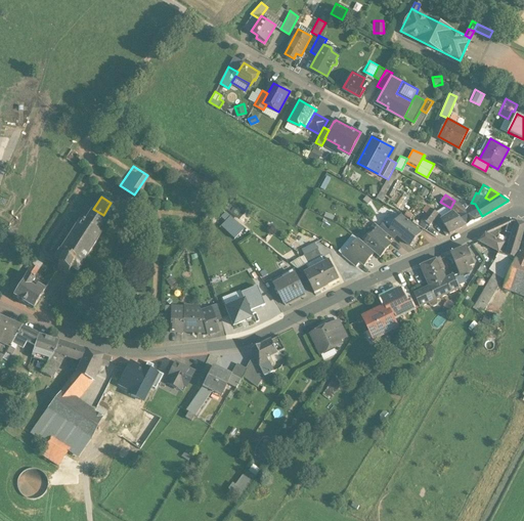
[(466,205),(463,206),(462,205),(454,201),(450,208),(453,210),(466,224),(482,216),(475,204),(468,207),(466,205)]
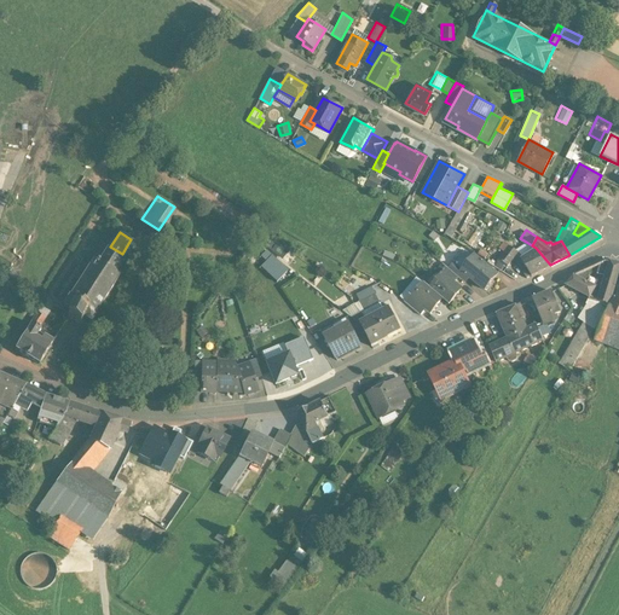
[(518,251),(504,241),(499,247),(505,251),(499,259),(508,265),(518,251)]
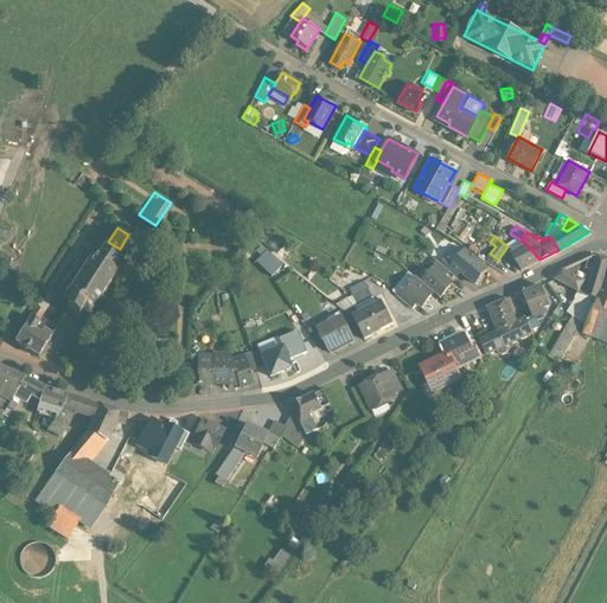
[(101,237),(90,254),(91,254),(96,256),(107,241),(101,237)]
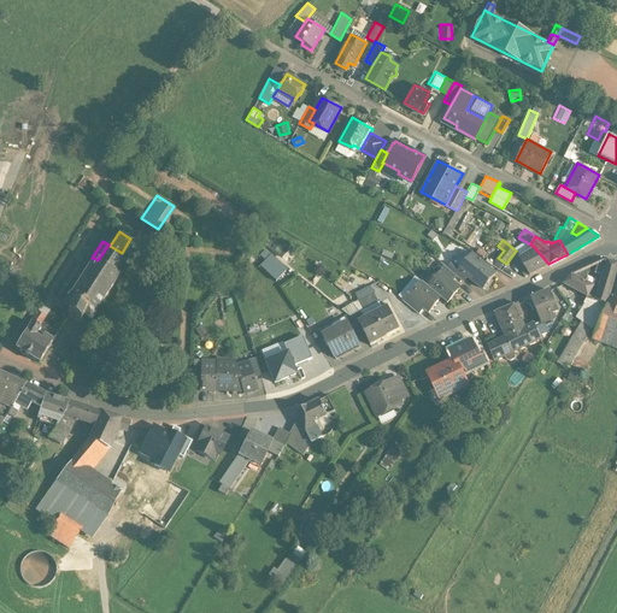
[(92,258),(70,293),(69,293),(63,302),(70,307),(66,312),(78,320),(82,314),(90,319),(97,311),(95,310),(118,273),(113,271),(124,254),(122,253),(110,246),(109,245),(98,260),(93,258),(92,258)]
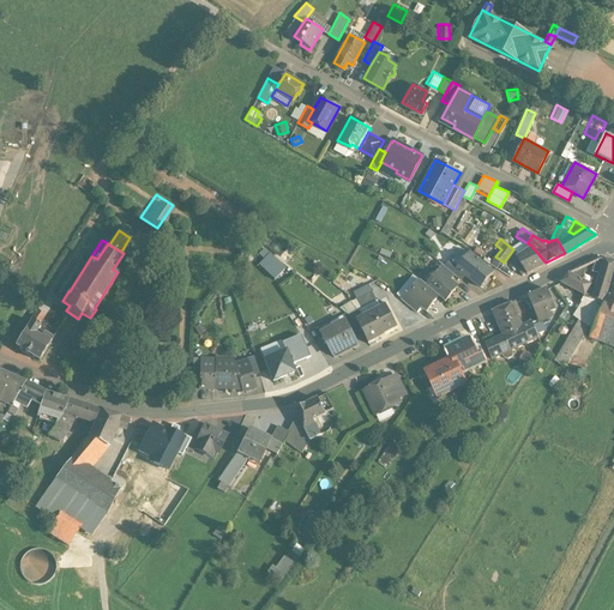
[(546,263),(531,246),(516,255),(518,258),(513,260),(523,273),(527,271),(527,272),(546,263)]
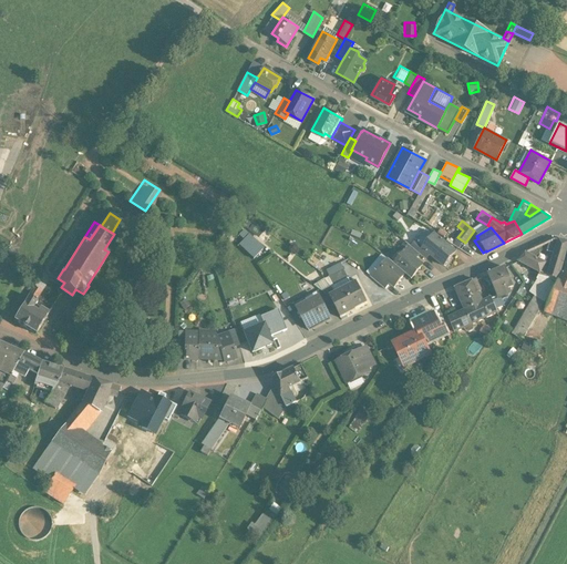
[(424,246),(423,246),(429,252),(443,264),(454,250),(434,233),(424,246)]
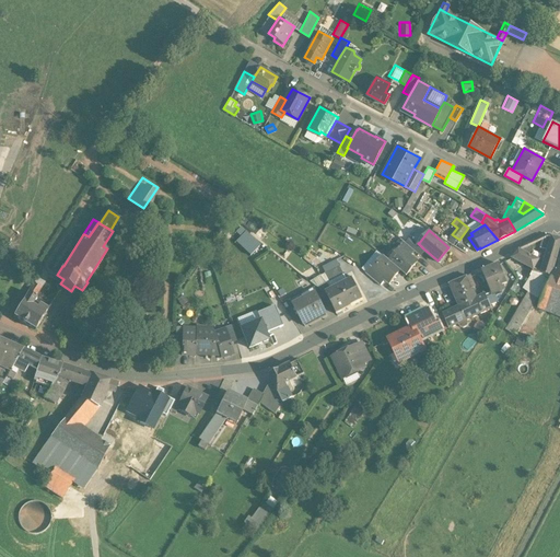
[(550,235),(540,271),(548,274),(549,274),(553,267),(559,242),(559,236),(551,234),(550,235)]
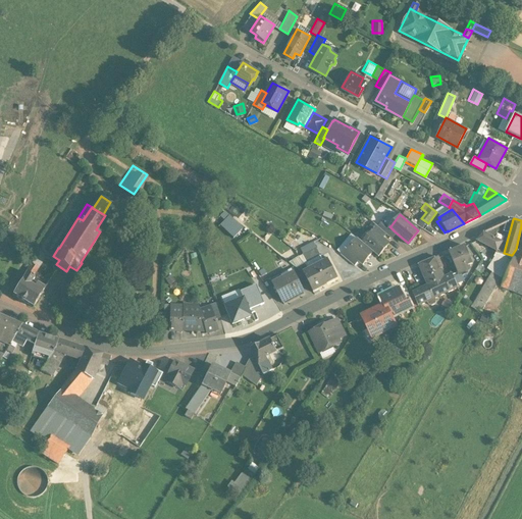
[(510,219),(504,242),(502,241),(498,249),(500,249),(499,252),(504,253),(513,219),(510,219)]
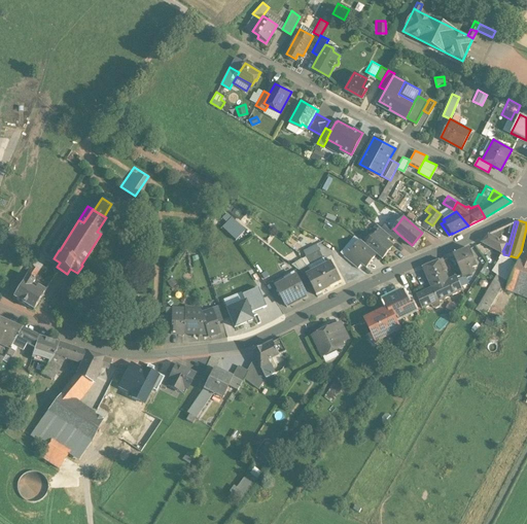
[(231,232),(237,237),(245,228),(239,222),(231,232)]
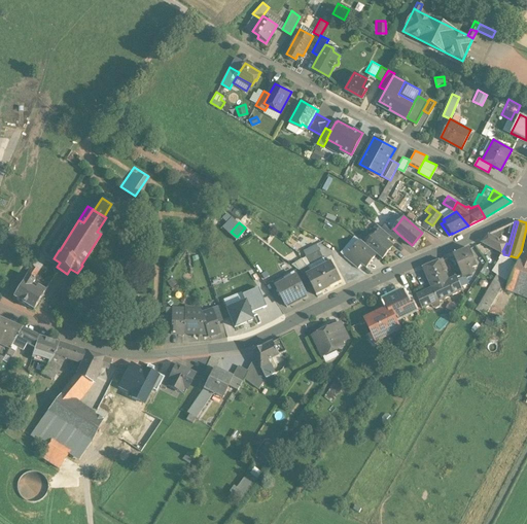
[(394,229),(387,222),(382,228),(390,235),(394,239),(398,234),(393,229),(394,229)]
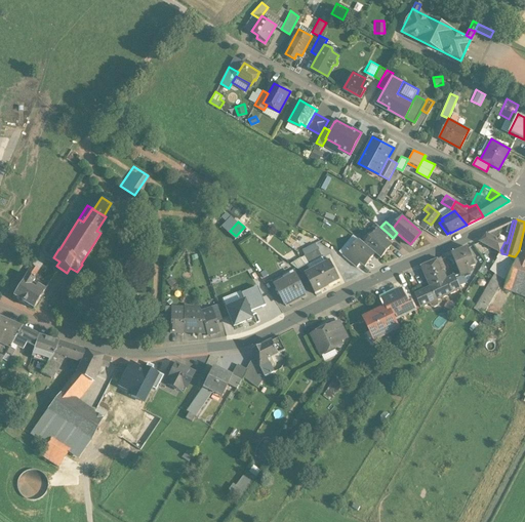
[(380,227),(375,223),(371,228),(374,231),(375,231),(385,238),(389,234),(380,227)]
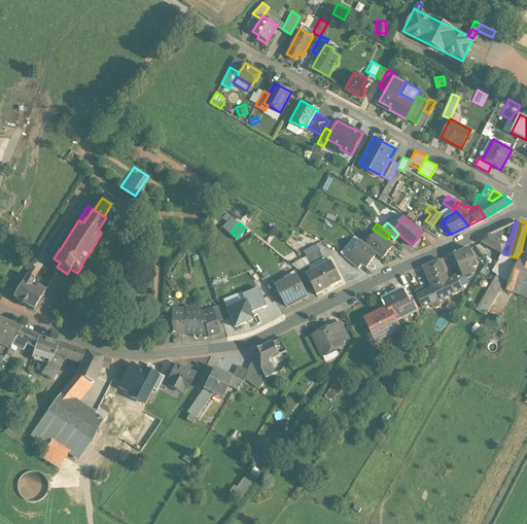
[(498,229),(488,234),(496,238),(501,234),(498,229)]
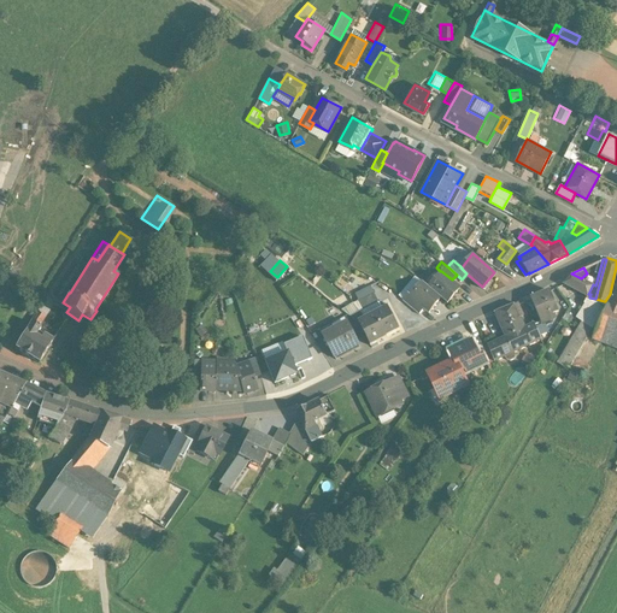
[(440,271),(429,286),(441,295),(447,301),(459,287),(452,280),(441,271),(440,271)]
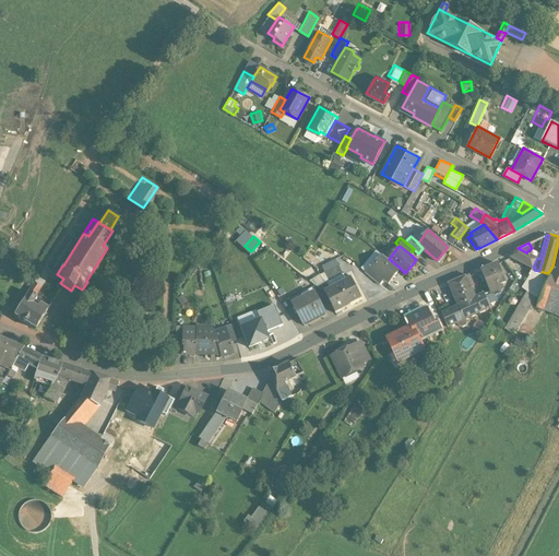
[(526,252),(518,248),(511,256),(532,267),(533,267),(537,258),(526,252)]
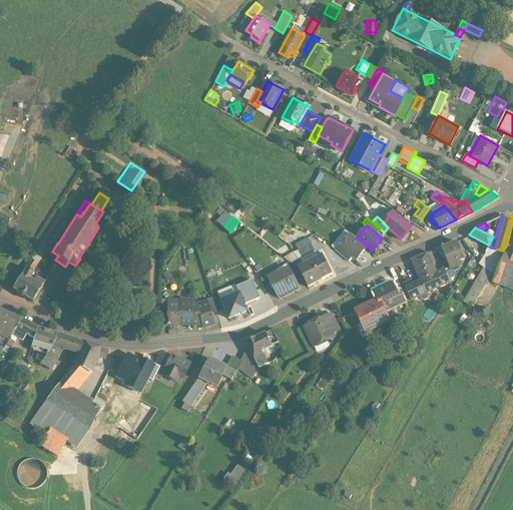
[(357,237),(351,233),(342,244),(341,245),(353,255),(356,258),(367,245),(357,237)]
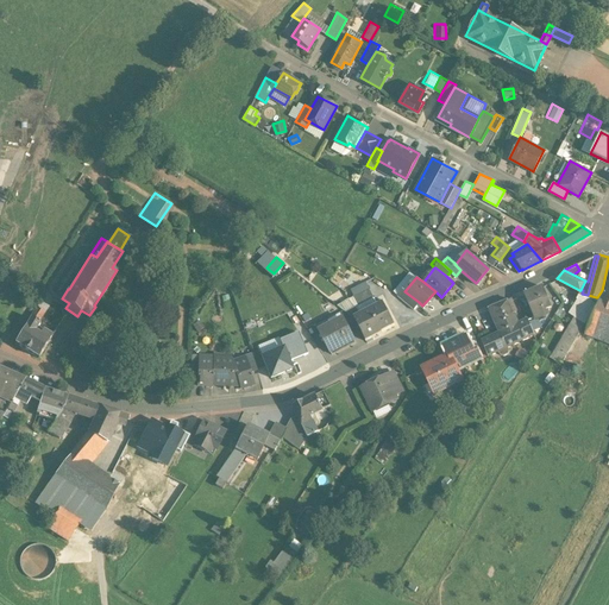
[(542,284),(523,292),(534,315),(534,316),(535,316),(547,312),(546,307),(551,304),(542,284)]
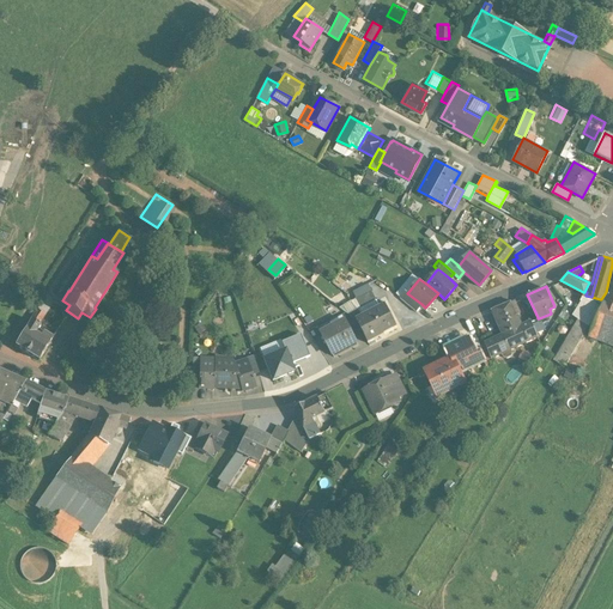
[(38,288),(29,303),(36,308),(46,293),(38,288)]
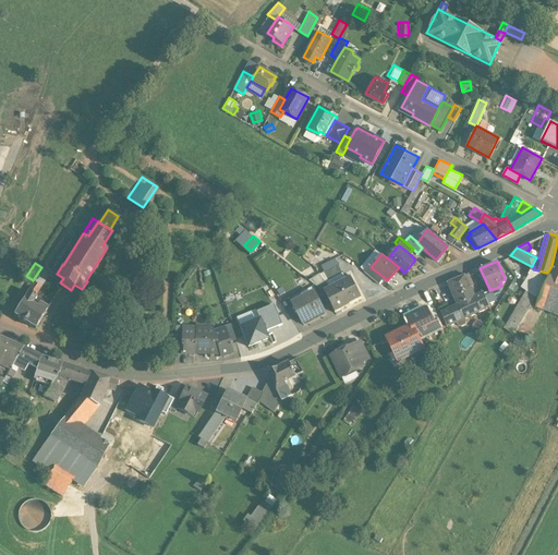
[(339,264),(324,272),(328,279),(330,278),(342,272),(339,264)]
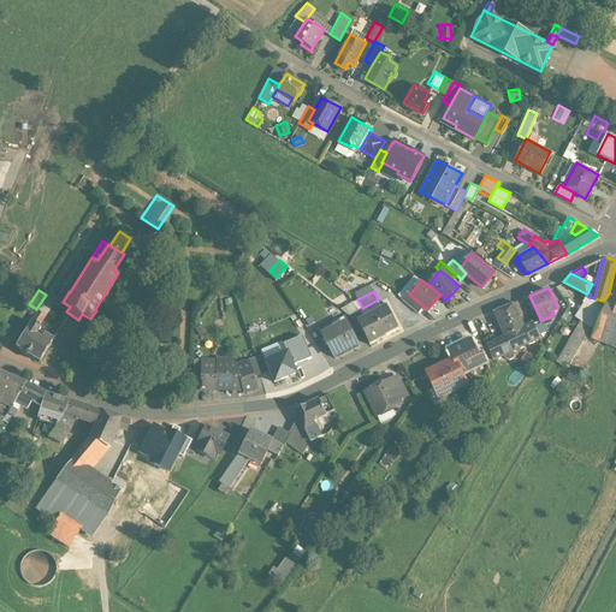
[(424,306),(409,295),(410,293),(407,291),(402,297),(419,312),(424,306)]
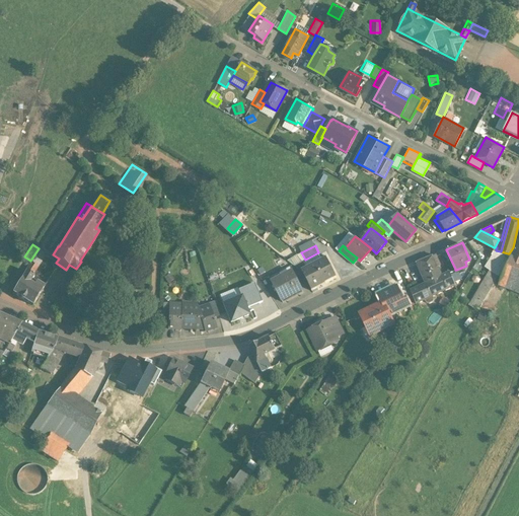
[(518,248),(516,248),(515,247),(510,255),(504,270),(498,283),(518,291),(518,248)]
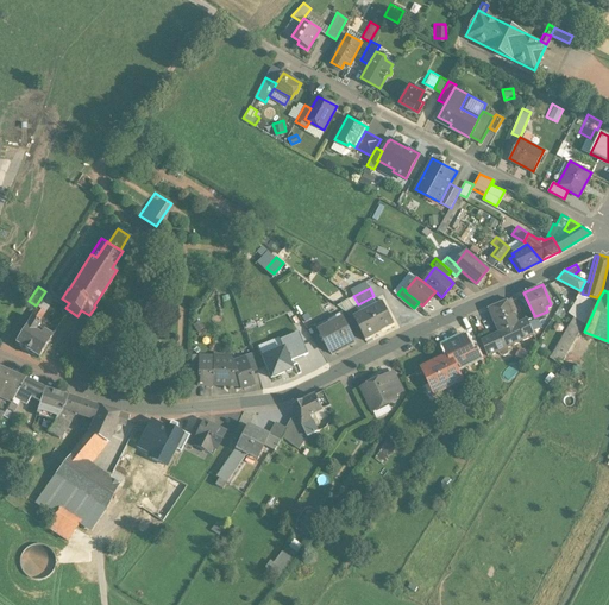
[(36,306),(29,316),(30,316),(31,316),(37,320),(54,297),(45,291),(36,306)]
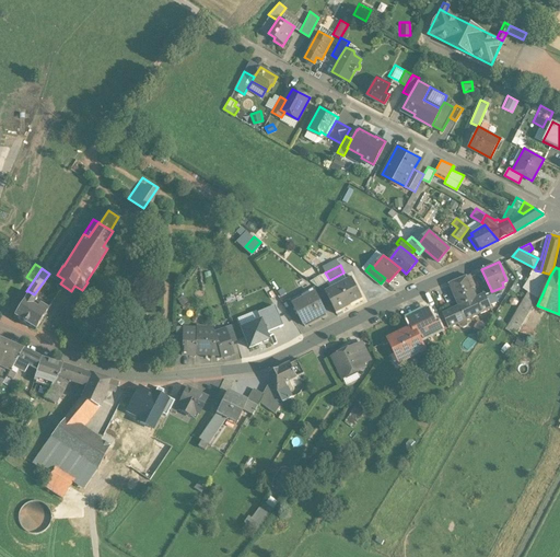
[(535,270),(532,269),(529,274),(522,286),(522,287),(528,290),(540,271),(535,270)]
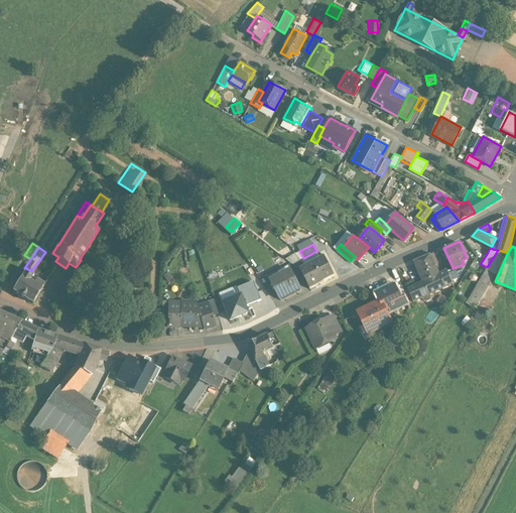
[(505,252),(498,250),(487,267),(495,272),(507,252),(506,252),(505,252)]
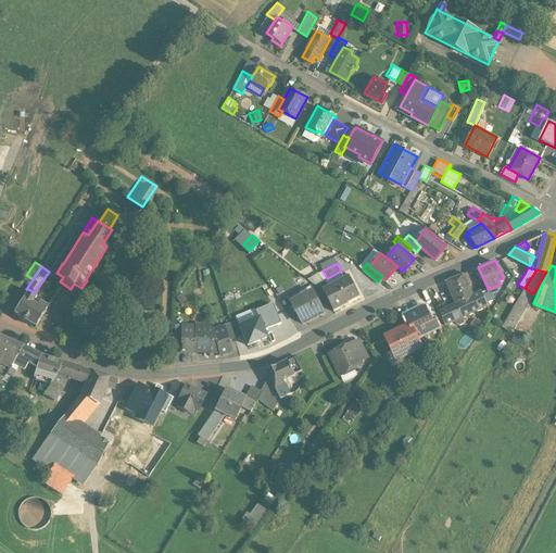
[(323,271),(311,277),(314,283),(316,285),(325,279),(327,278),(323,271)]
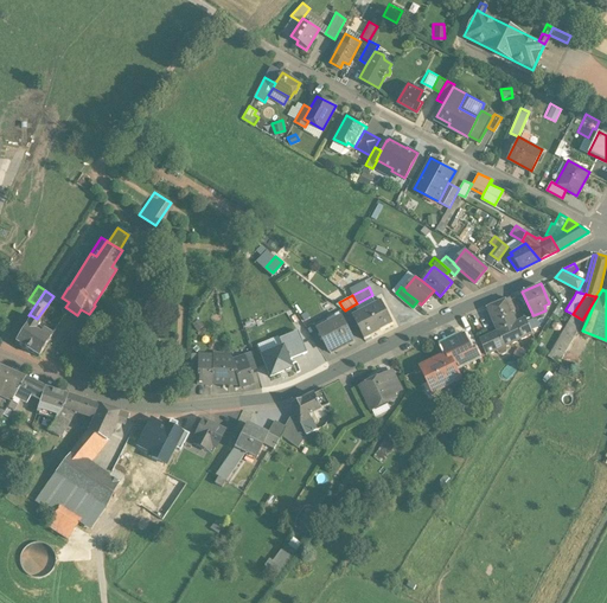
[(372,295),(359,302),(357,303),(355,305),(359,313),(369,308),(366,306),(376,301),(372,295)]
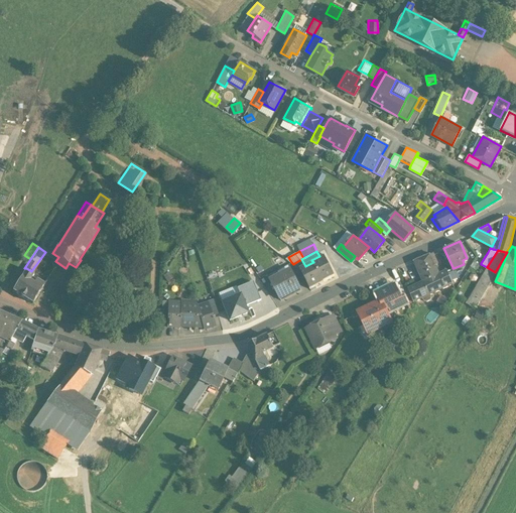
[(432,252),(415,260),(424,280),(438,273),(434,265),(437,263),(432,252)]
